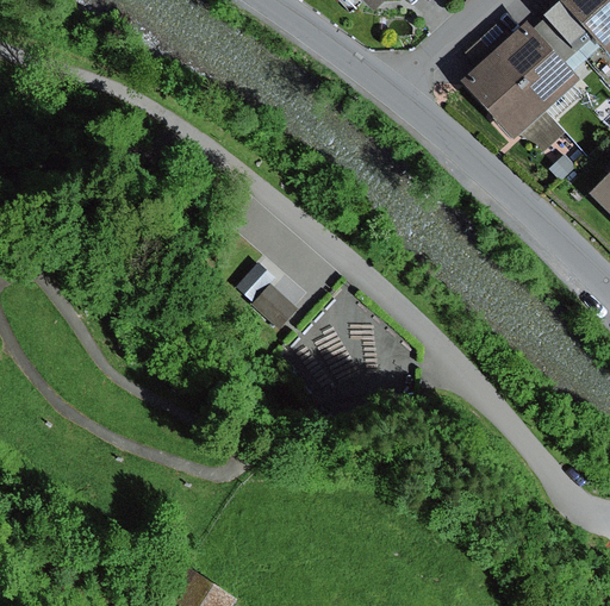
[(358,0),(371,13),(383,0),(358,0)]
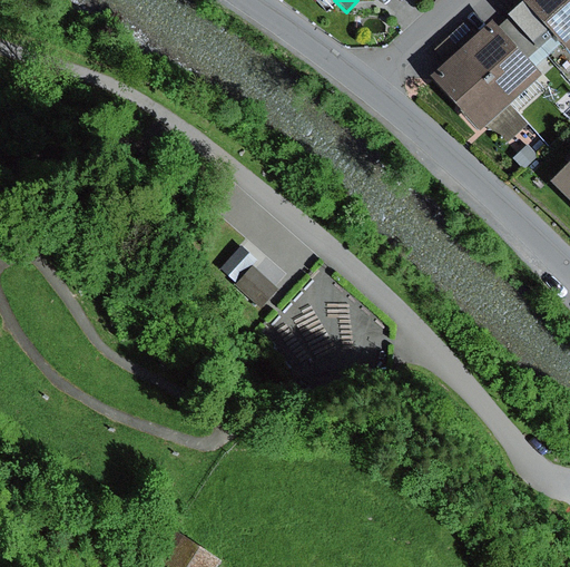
[(520,0),(521,1),(551,33),(567,49),(569,46),(569,0),(520,0)]
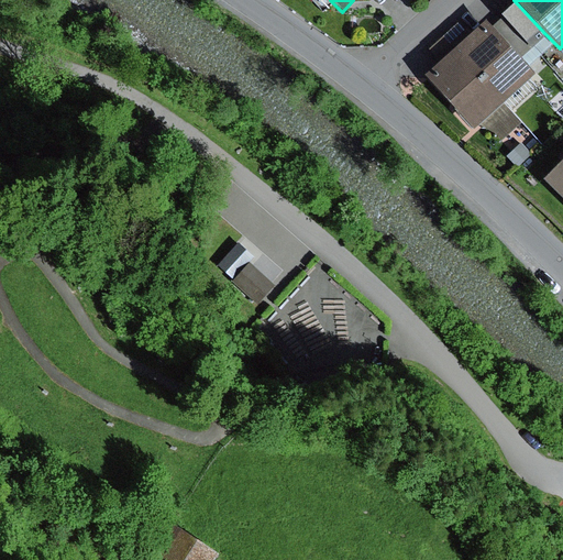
[(544,33),(515,1),(498,15),(500,18),(488,29),(516,58),(544,33)]
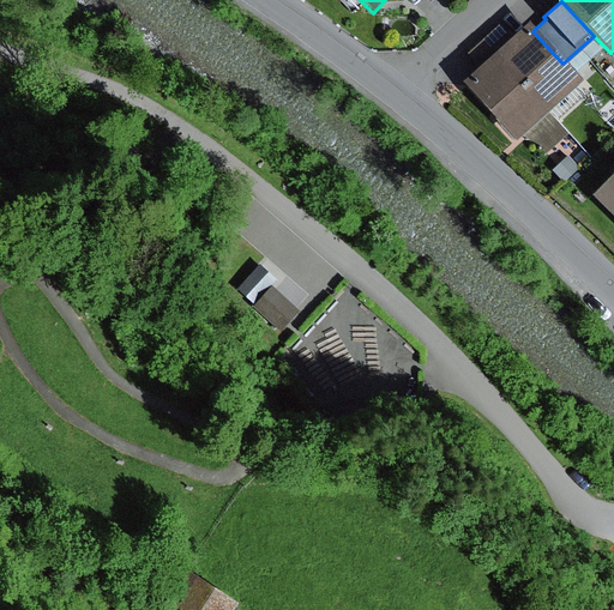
[(525,24),(495,52),(548,110),(578,83),(563,64),(533,31),(525,24)]
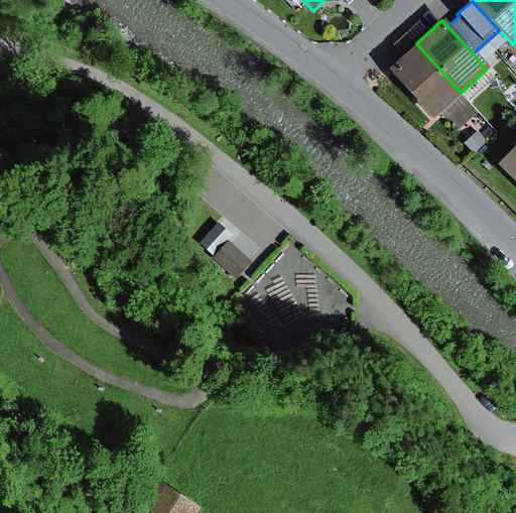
[(437,113),(461,93),(416,43),(388,69),(432,118),(437,113)]
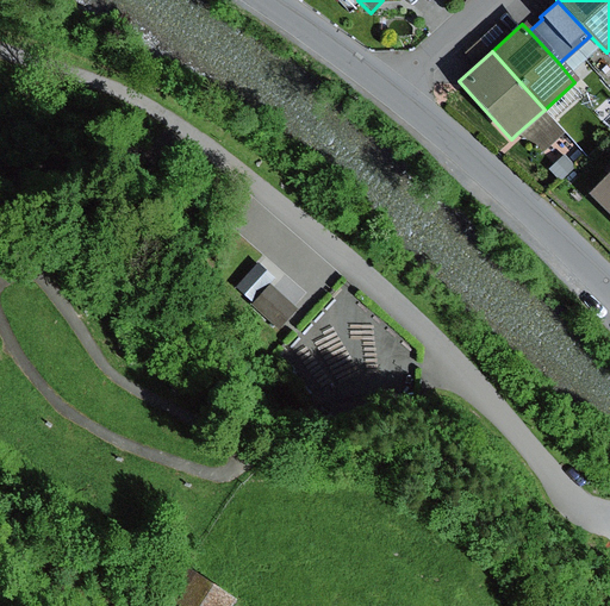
[(561,130),(545,110),(517,133),(530,138),(541,149),(561,130)]
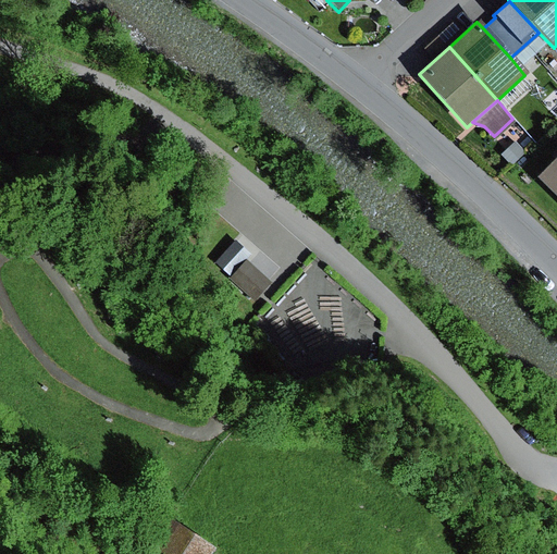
[(515,140),(502,152),(511,163),(524,150),(515,140)]
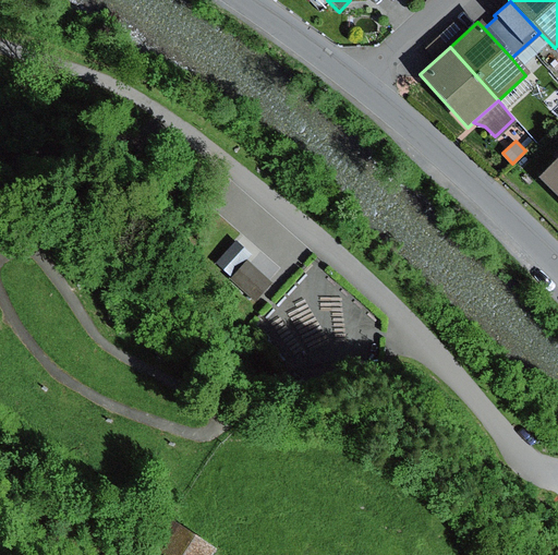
[(557,157),(537,178),(557,197),(557,157)]
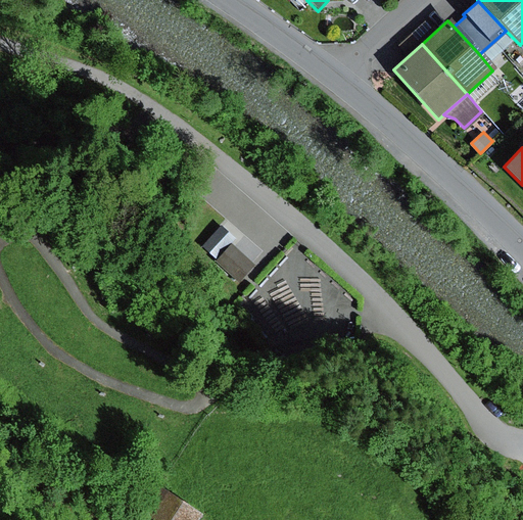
[(219,225),(201,245),(216,257),(234,237),(219,225)]
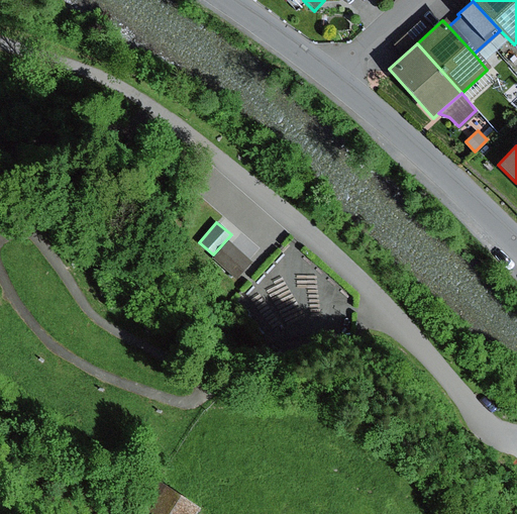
[(228,240),(213,258),(236,278),(251,261),(228,240)]
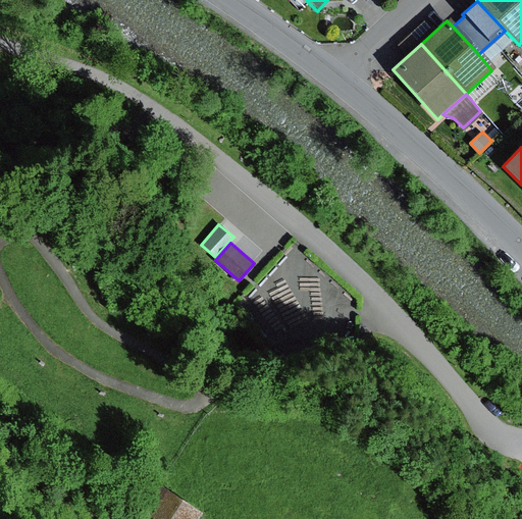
[(164,480),(140,518),(141,518),(195,518),(204,506),(164,480)]
